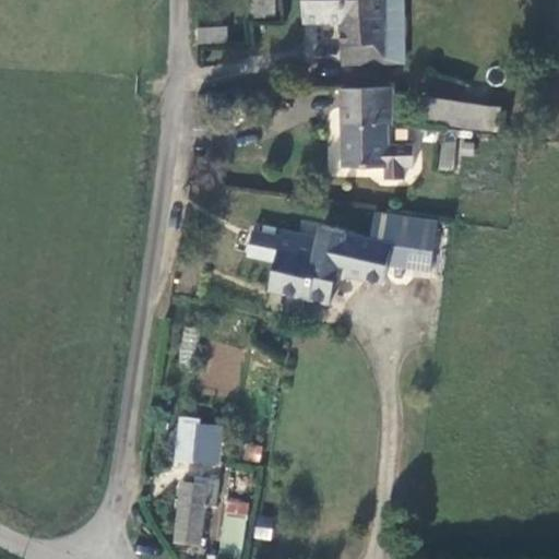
[(260,0),(261,22),(277,22),(277,0),(260,0)]
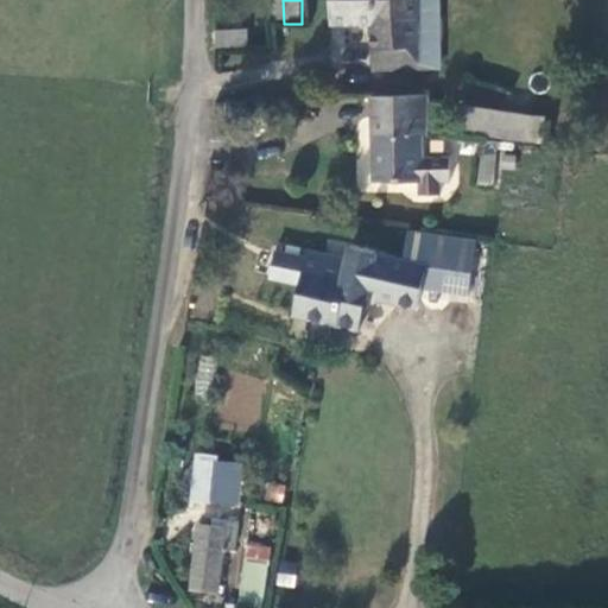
[(374,71),(441,71),(441,0),(330,0),(331,26),(374,26),(374,71)]
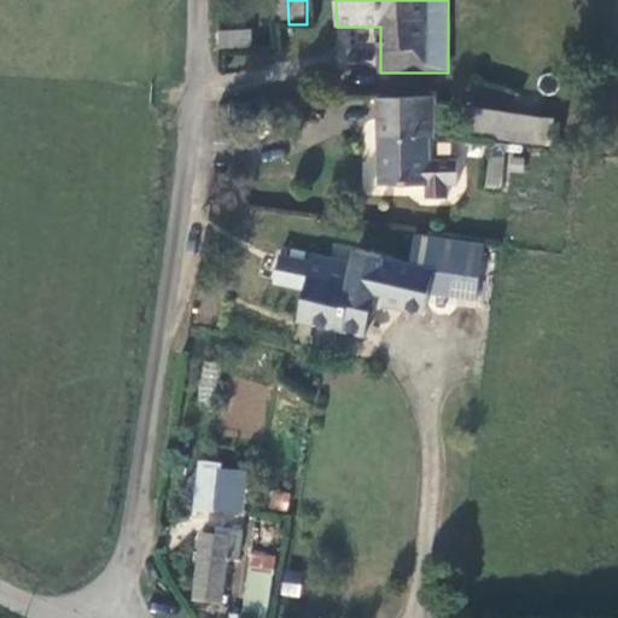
[(249,28),(220,28),(220,47),(250,47),(249,28)]
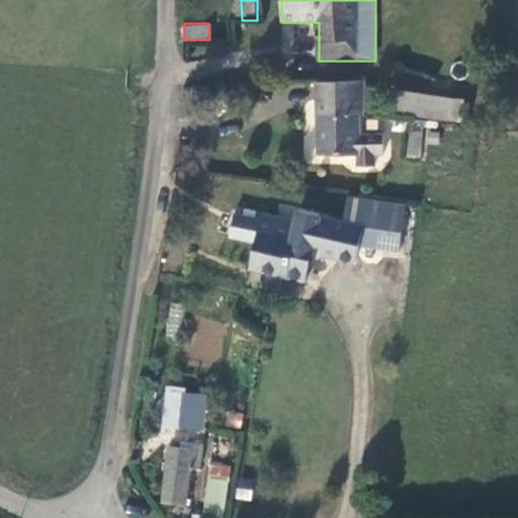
[(281,50),(293,50),(293,24),(281,24),(281,50)]
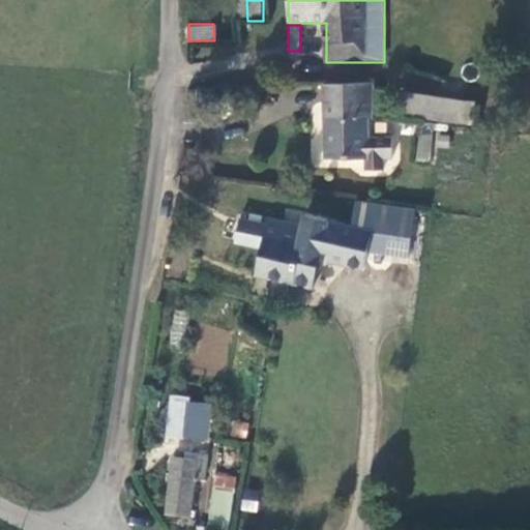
[(366,120),(367,85),(326,85),(326,119),(325,160),(364,160),(364,172),(383,173),(383,162),(392,160),(392,139),(366,139),(366,120)]
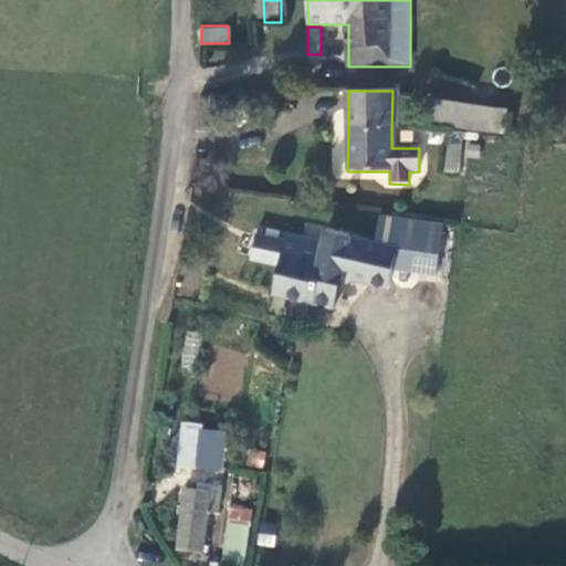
[(505,135),(507,111),(429,101),(426,124),(505,135)]
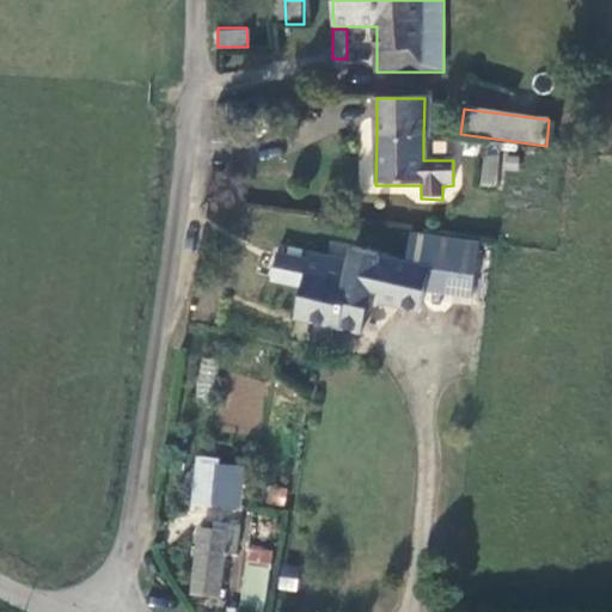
[(483,152),(479,185),(496,188),(500,153),(483,152)]
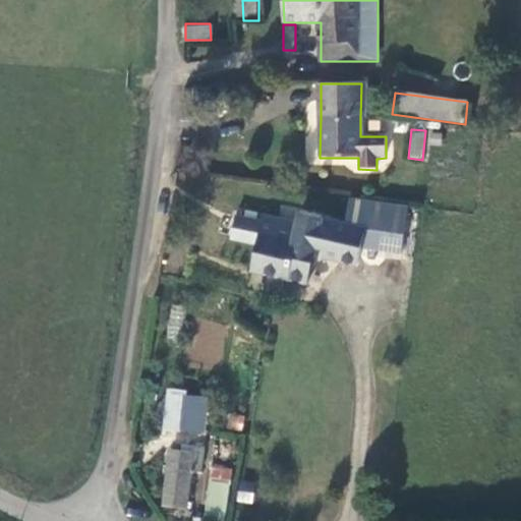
[(378,238),(406,241),(410,211),(355,203),(352,221),(380,224),(378,238)]
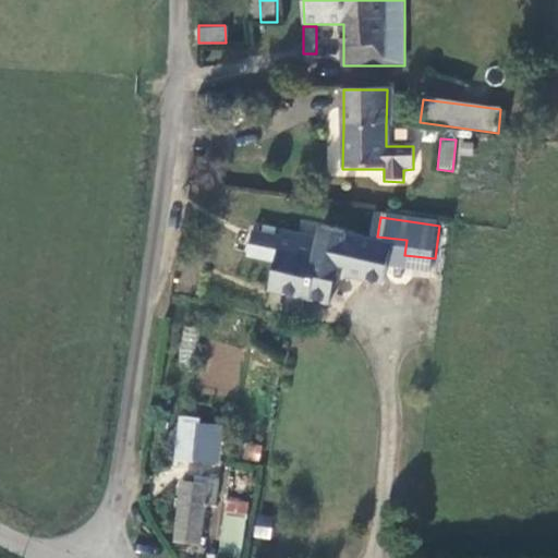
[(279,264),(274,292),(334,305),(342,265),(352,267),(351,276),(388,284),(396,247),(348,237),(349,234),(326,229),(323,242),(286,234),(284,241),(256,234),(251,257),(279,264)]
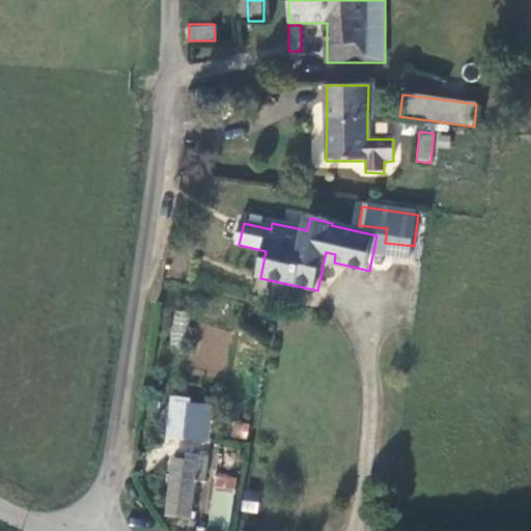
[(203,445),(210,409),(183,404),(173,403),(169,440),(177,441),(203,445)]
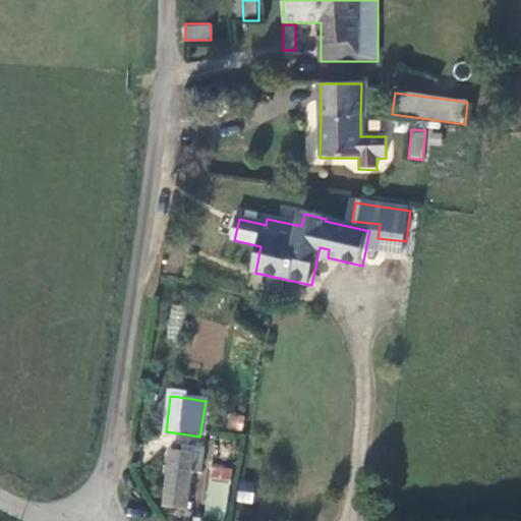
[(171,454),(163,506),(184,509),(191,458),(171,454)]
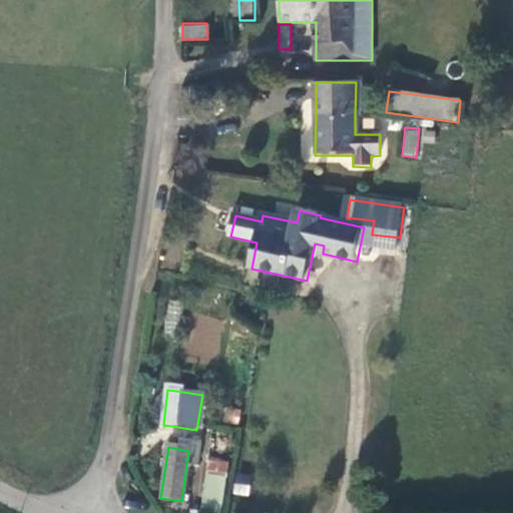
[(220,512),(221,512),(227,460),(206,458),(200,511),(220,512)]
